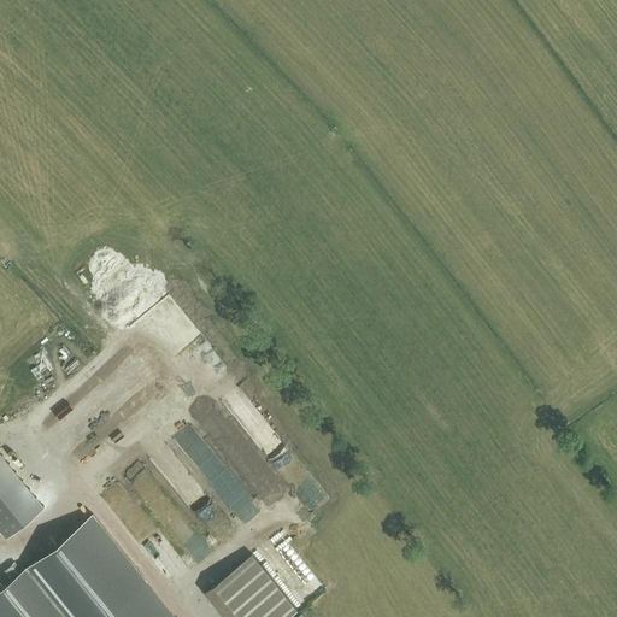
[(0,528),(7,536),(25,521),(45,506),(0,451),(0,528)]
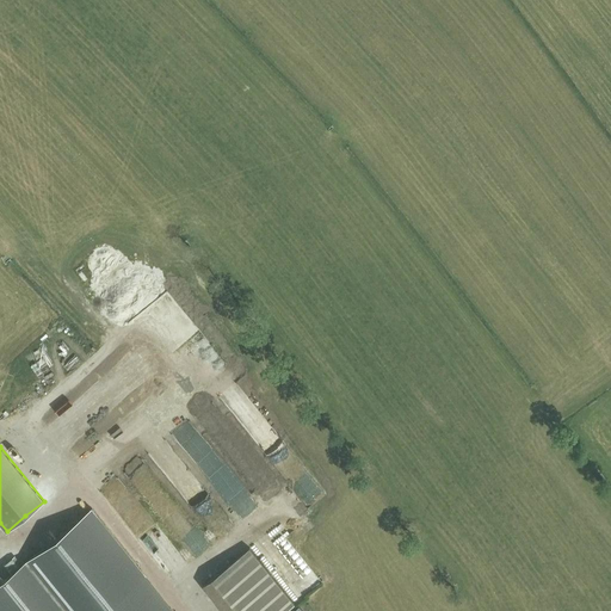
[(179,544),(241,495),(227,477),(165,526),(179,544)]
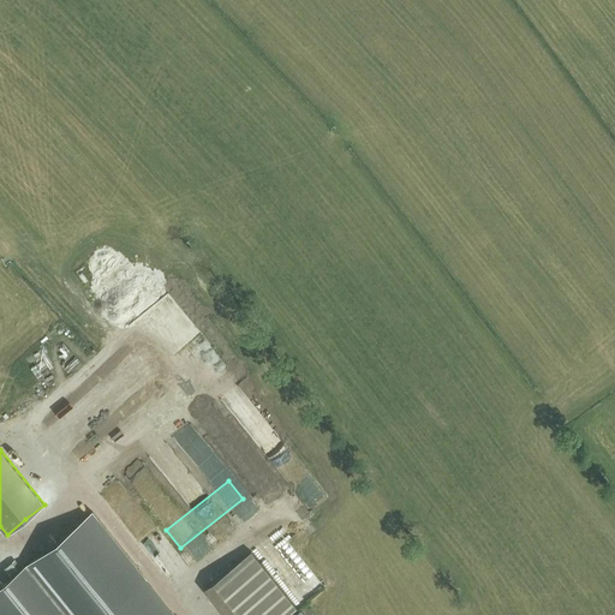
[(173,614),(91,511),(0,585),(0,614),(173,614)]
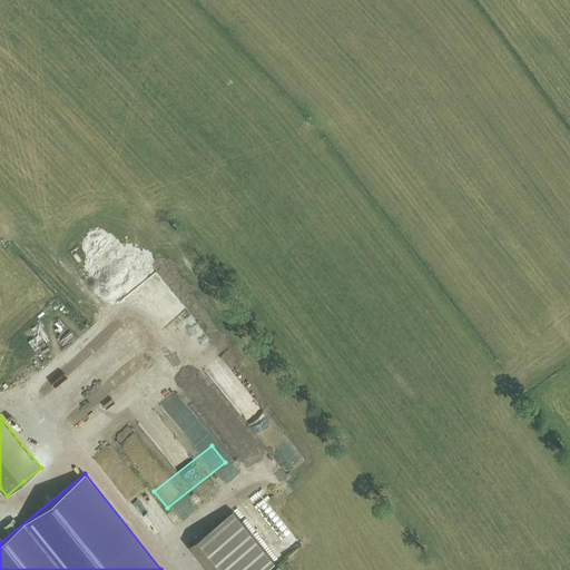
[(16,500),(11,503),(18,510),(22,507),(16,500)]
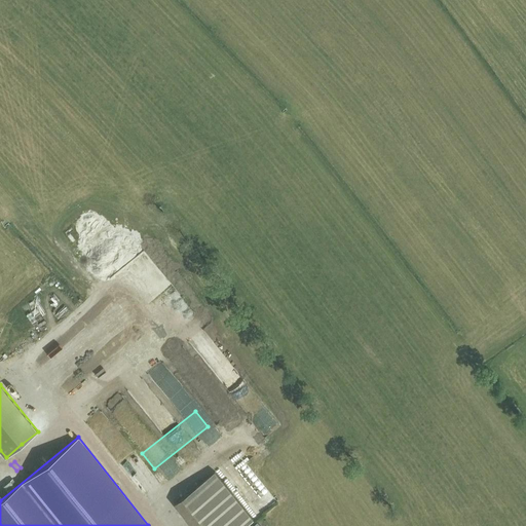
[(215,471),(174,503),(191,525),(245,525),(254,519),(215,471)]
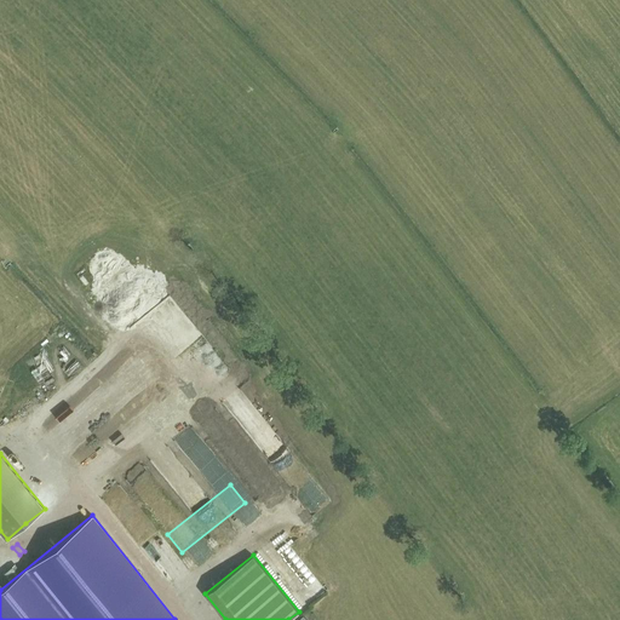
[(172,567),(179,562),(176,557),(168,561),(172,567)]
